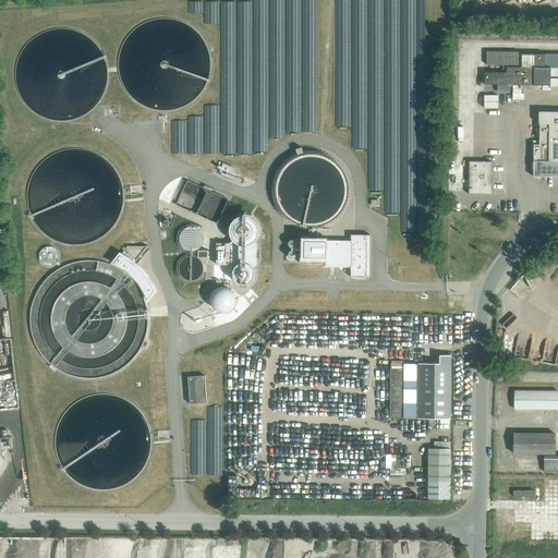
[(487,51),(486,64),(502,65),(502,73),(484,72),(484,84),(497,85),(497,93),(512,93),(512,99),(524,98),(524,93),(521,93),(521,85),(550,85),(550,79),(557,79),(557,53),(550,55),(534,55),(521,53),(521,52),(487,51)]
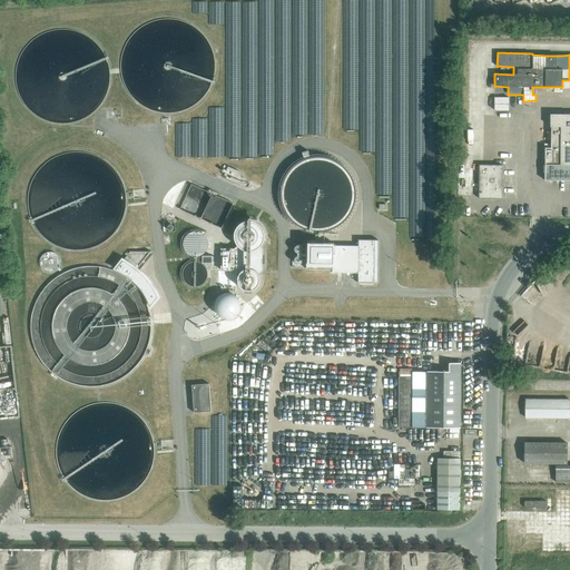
[(509,110),(509,97),(494,97),(494,110),(509,110)]
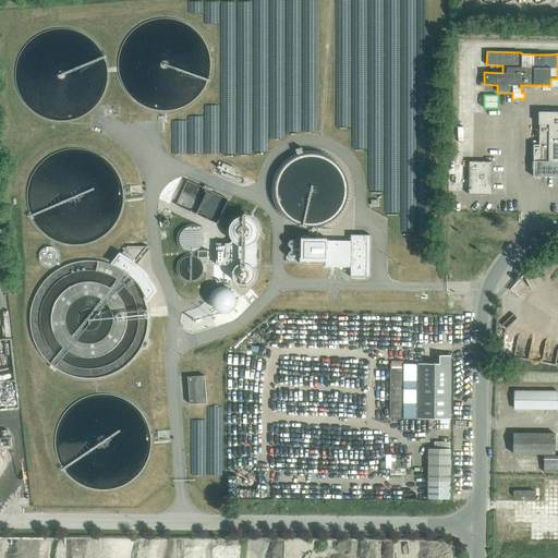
[(557,112),(540,112),(540,123),(540,145),(534,145),(534,177),(557,176),(557,112)]
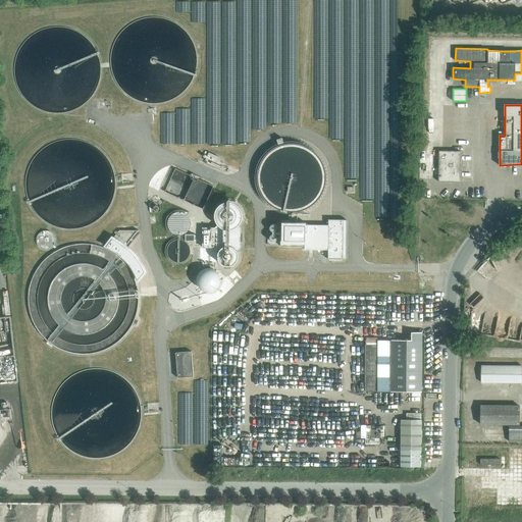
[(460,181),(460,151),(438,151),(438,181),(460,181)]
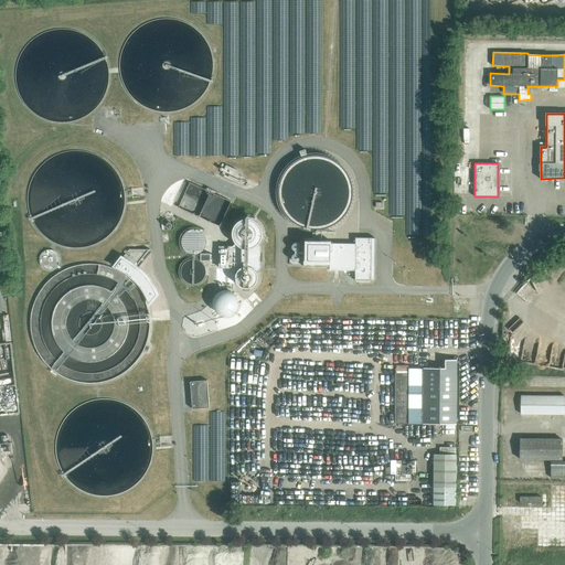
[(220,226),(231,202),(190,182),(178,208),(220,226)]
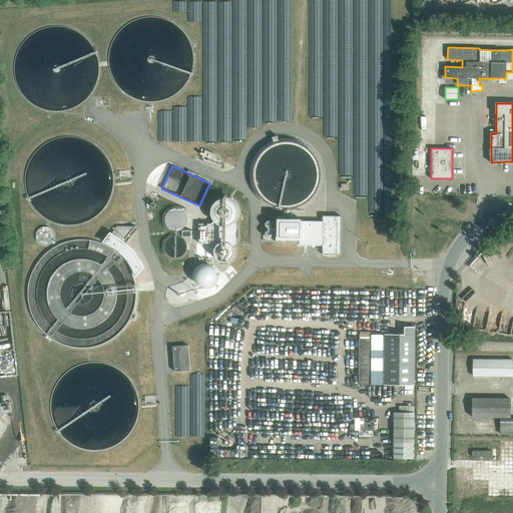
[(235,224),(233,222),(235,220),(236,218),(237,216),(237,214),(237,211),(237,209),(236,207),(235,205),(234,203),(232,202),(230,200),(228,200),(226,199),(223,199),(221,199),(219,200),(217,201),(215,202),(214,204),(212,206),(211,208),(211,210),(211,213),(211,215),(212,217),(213,219),(214,221),(211,224),(198,223),(198,242),(210,243),(215,246),(214,248),(214,250),(214,251),(214,253),(215,255),(215,258),(217,259),(218,261),(220,261),(222,262),(224,262),(226,262),(228,261),(229,260),(231,259),(232,257),(233,255),(233,253),(233,251),(233,249),(232,247),(231,245),(235,243),(235,224)]
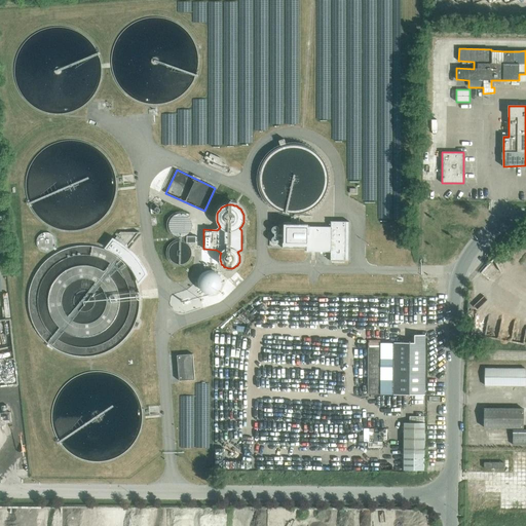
[(317,252),(321,252),(322,252),(331,252),(331,260),(346,261),(346,222),(331,222),(331,227),(308,226),(308,224),(283,224),(283,226),(270,226),(269,247),(283,247),(283,248),(307,249),(307,252),(308,252),(317,252)]
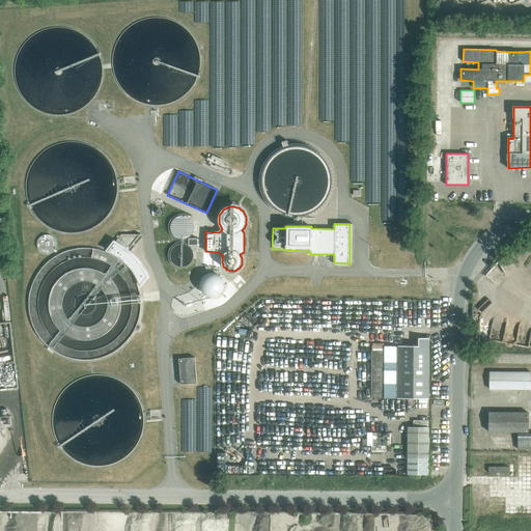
[(222,287),(215,274),(202,280),(210,294),(222,287)]
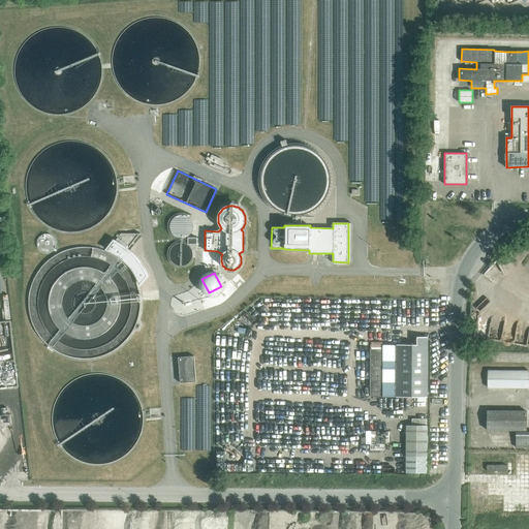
[(427,397),(427,345),(427,337),(417,337),(415,339),(415,345),(395,345),(381,345),(381,349),(370,349),(370,396),(382,397),(427,397)]
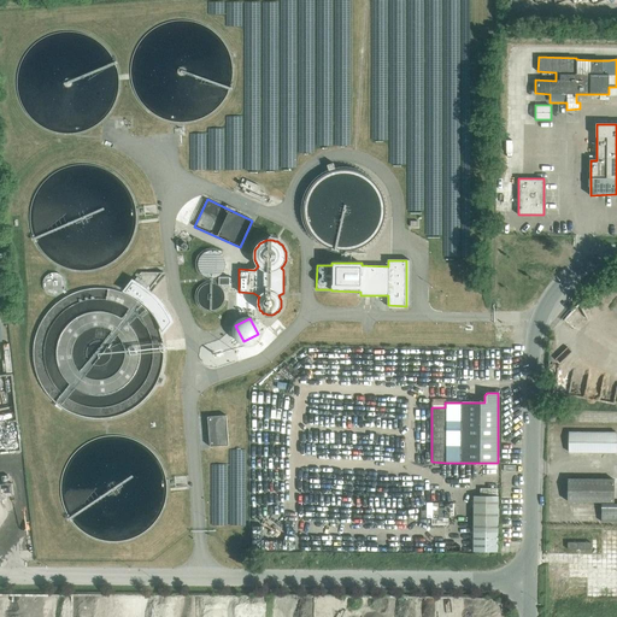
[(210,447),(229,445),(227,416),(207,417),(210,447)]
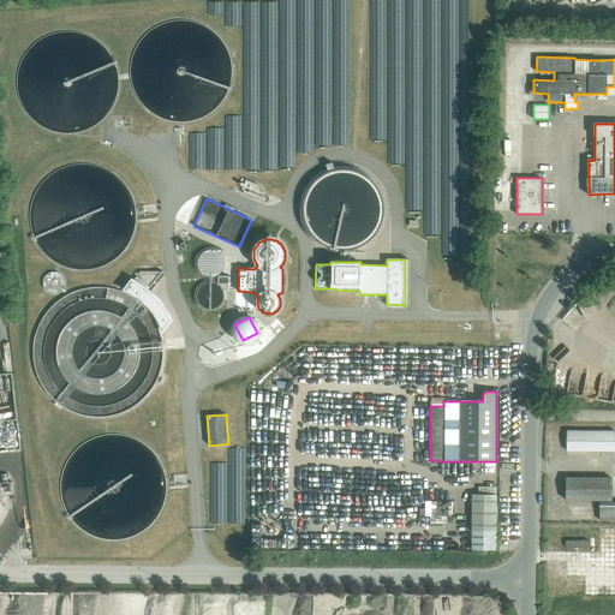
[(614,431),(566,431),(566,451),(614,451),(614,431)]
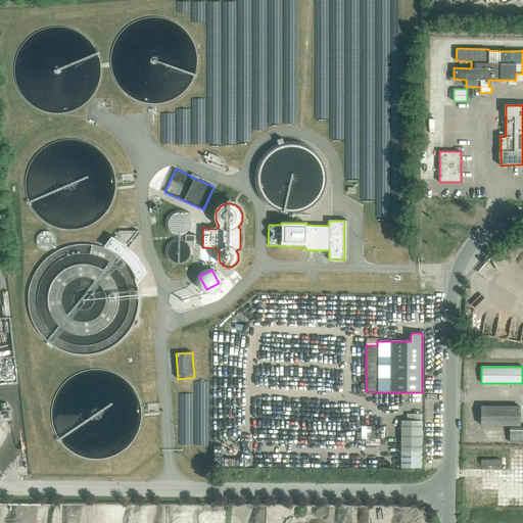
[(520,406),(481,406),(481,425),(520,425),(520,406)]
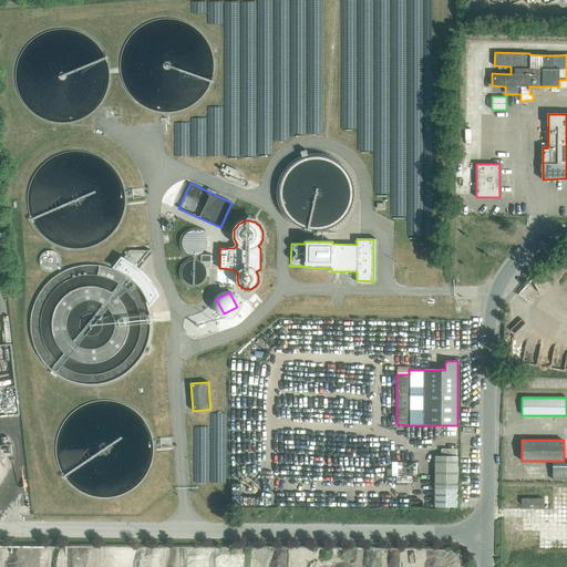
[(456,507),(457,456),(434,455),(434,507),(456,507)]
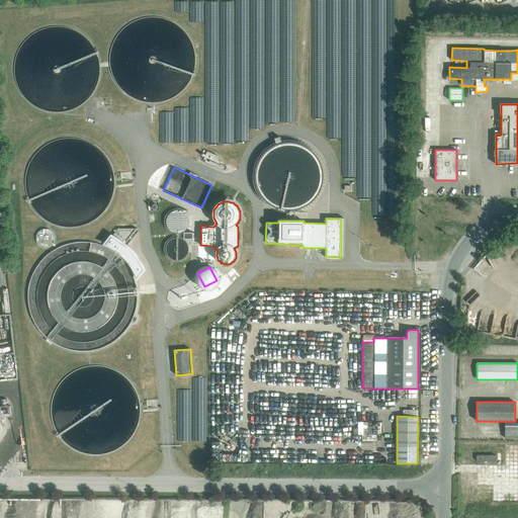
[(505,438),(517,437),(517,422),(505,423),(505,438)]
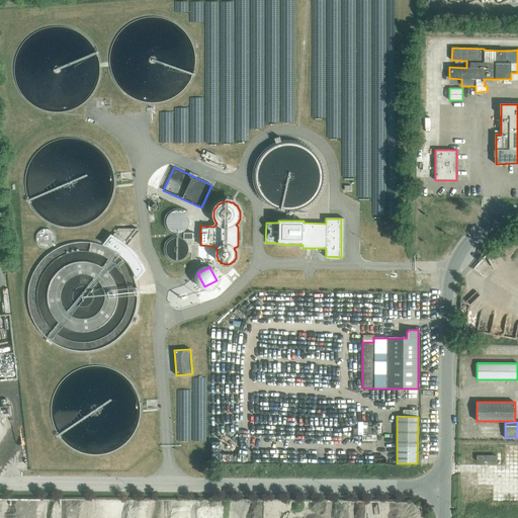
[(502,427),(481,427),(481,434),(482,434),(482,438),(486,438),(486,434),(502,434),(502,427)]
